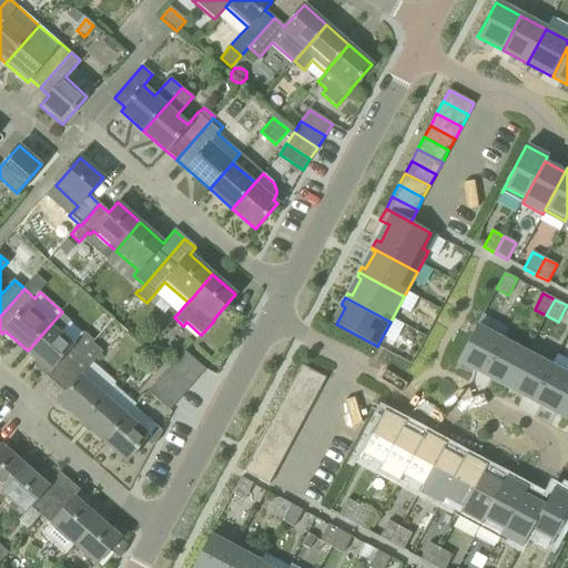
[(51,324),(28,351),(36,358),(33,361),(33,365),(42,374),(48,374),(46,375),(57,384),(92,344),(94,342),(84,333),(82,334),(68,322),(60,314),(51,324)]
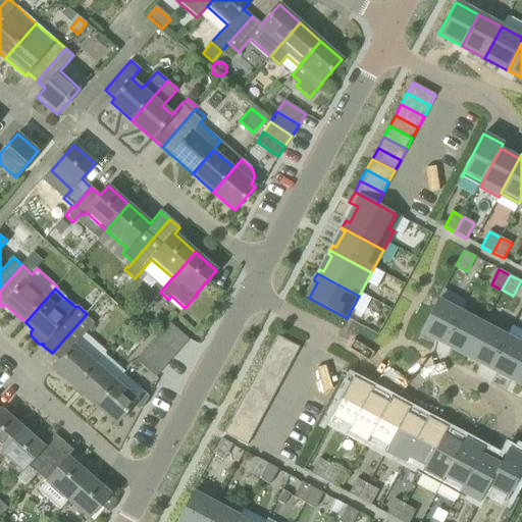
[(444,345),(461,312),(437,300),(420,331),(444,345)]
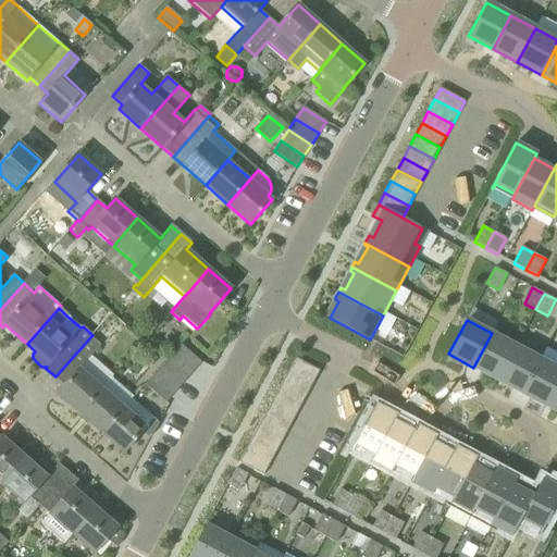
[(492,333),(473,368),(497,380),(516,346),(492,333)]
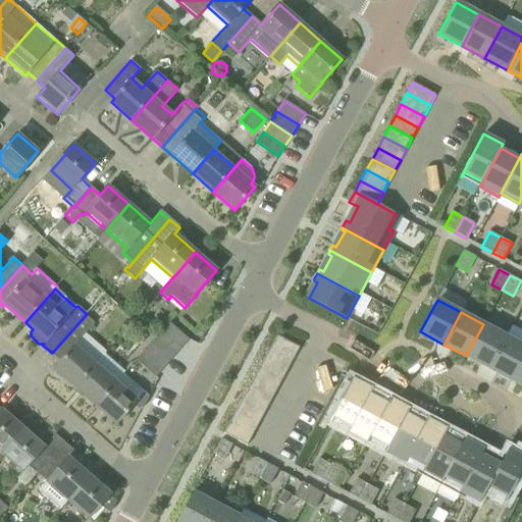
[(85,316),(52,353),(61,361),(54,369),(69,383),(75,387),(96,365),(105,354),(106,352),(86,333),(94,323),(93,323),(85,316)]
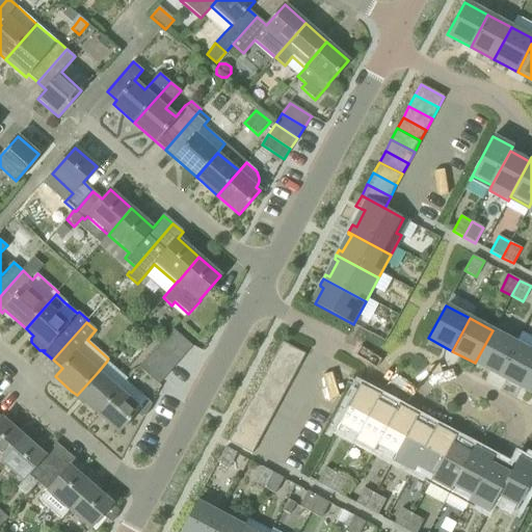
[(192,346),(173,328),(164,339),(184,355),(192,346)]
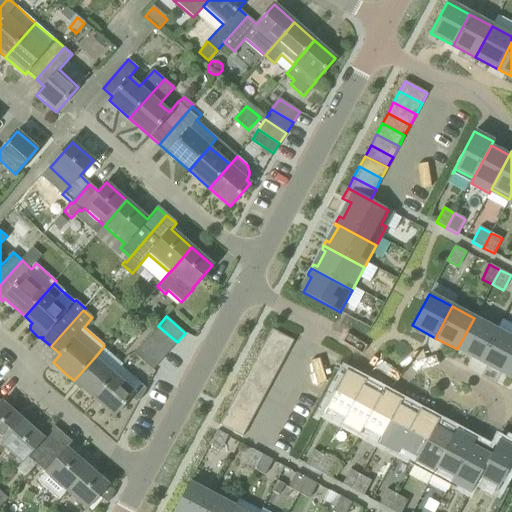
[(457,349),(479,361),(496,330),(474,318),(457,349)]
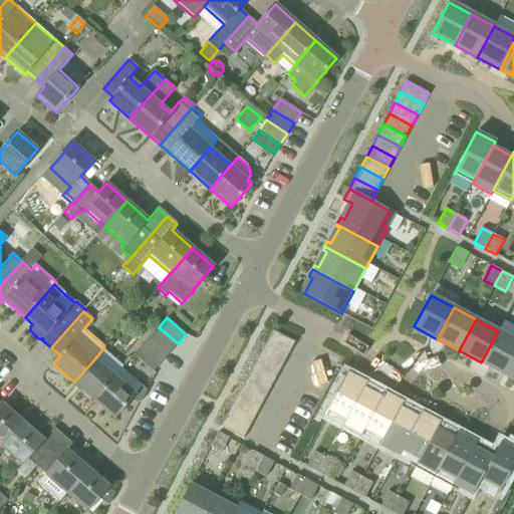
[(178,343),(159,327),(151,336),(169,353),(178,343)]
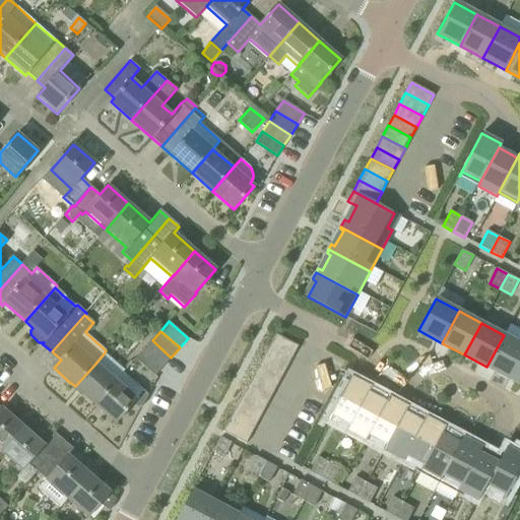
[(293,356),(299,346),(276,334),(270,345),(293,356)]
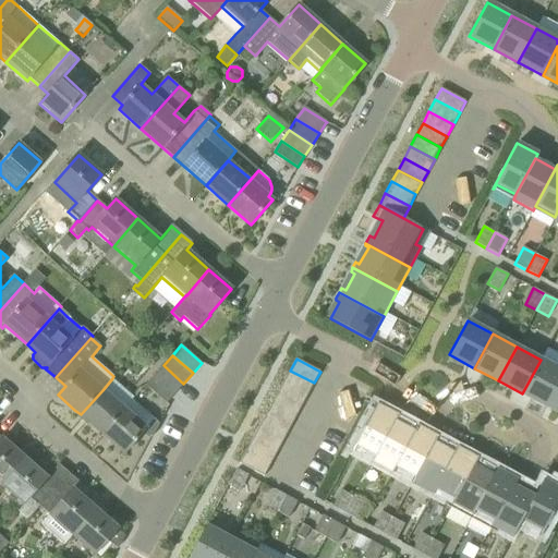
[(557,368),(541,360),(523,393),(547,407),(557,386),(557,368)]
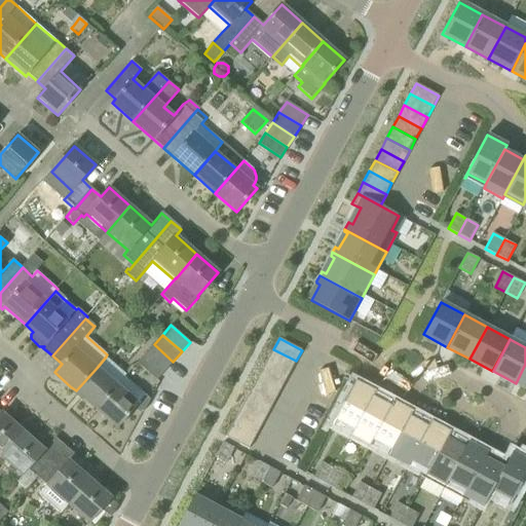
[(173,362),(154,344),(146,353),(165,371),(173,362)]
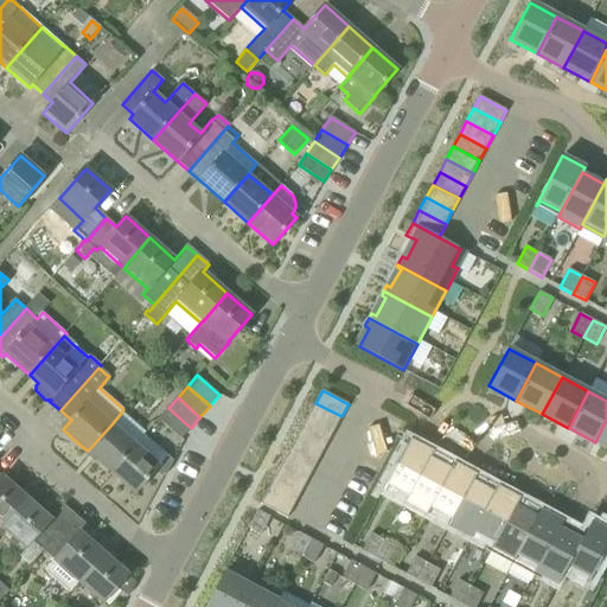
[(315,403),(308,415),(336,429),(342,416),(315,403)]
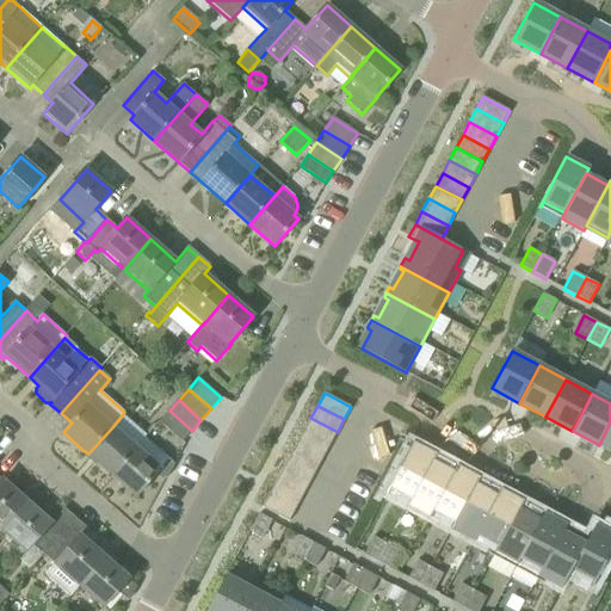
[(160,421),(181,442),(192,431),(170,411),(160,421)]
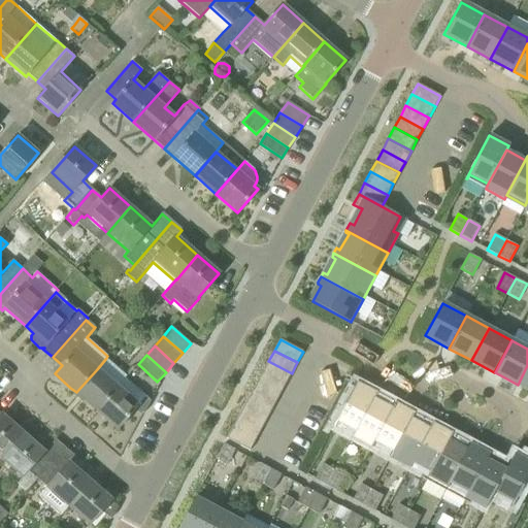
[(268,361),(263,372),(286,385),(292,373),(268,361)]
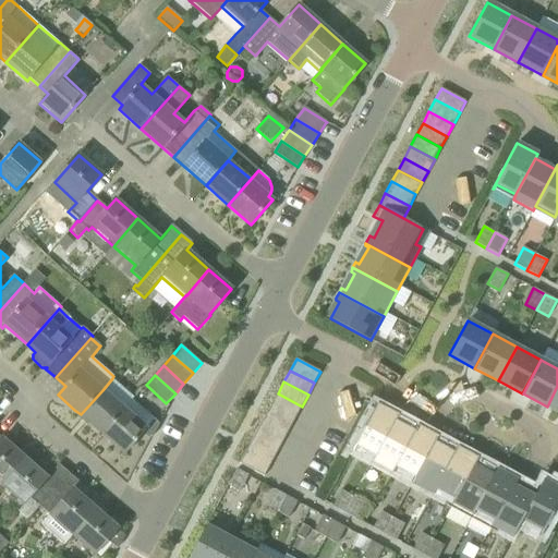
[(557,386),(547,407),(557,412),(557,386)]
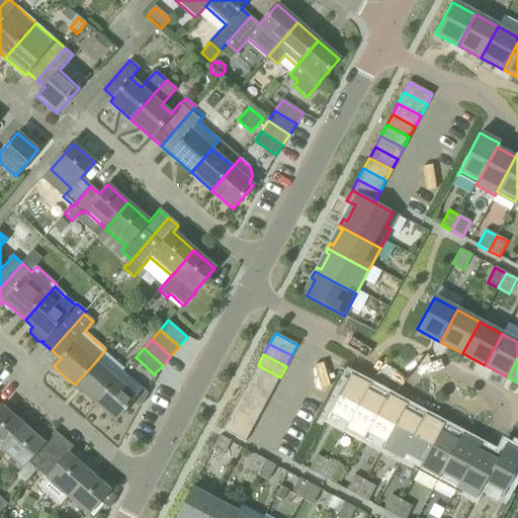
[(75,384),(95,403),(115,379),(95,362),(75,384)]
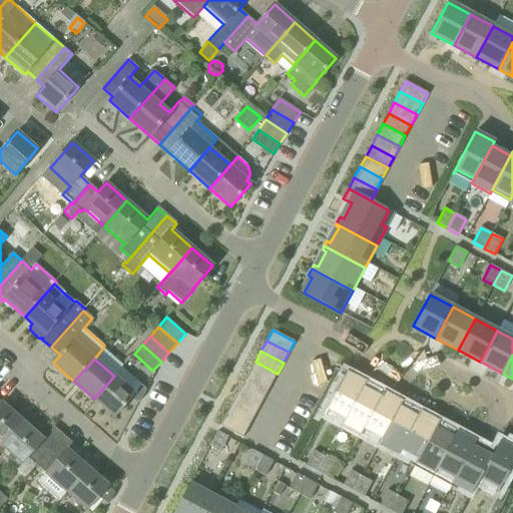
[(255,362),(249,373),(272,385),(278,374),(255,362)]
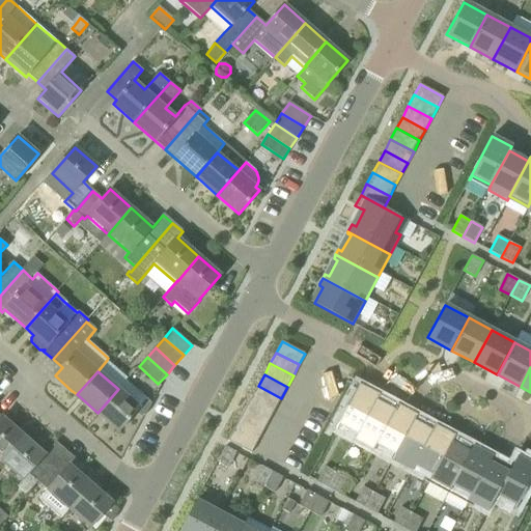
[(258,386),(252,396),(275,409),(281,398),(258,386)]
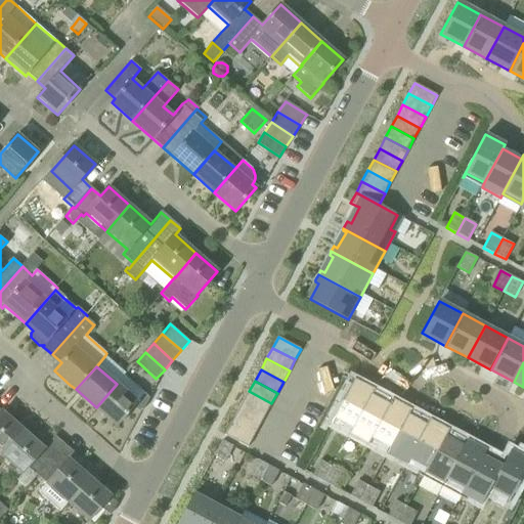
[(353,381),(331,423),(332,424),(334,420),(352,429),(369,395),(373,391),(353,381)]
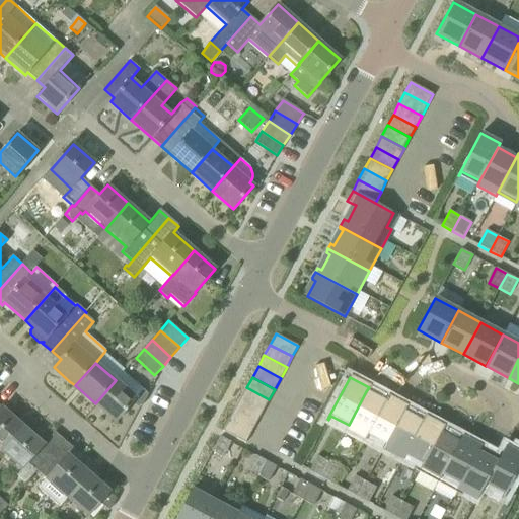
[(149,394),(144,390),(137,398),(116,380),(95,403),(116,422),(134,401),(142,406),(149,394)]
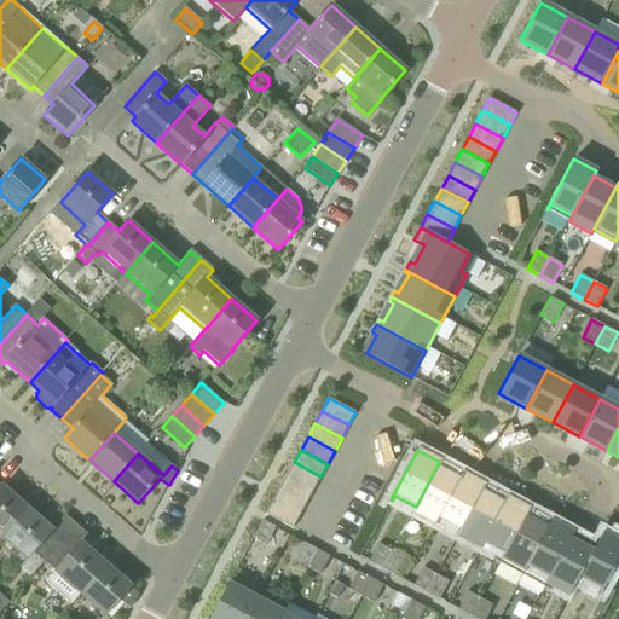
[(294,462),(287,475),(314,490),(320,476),(294,462)]
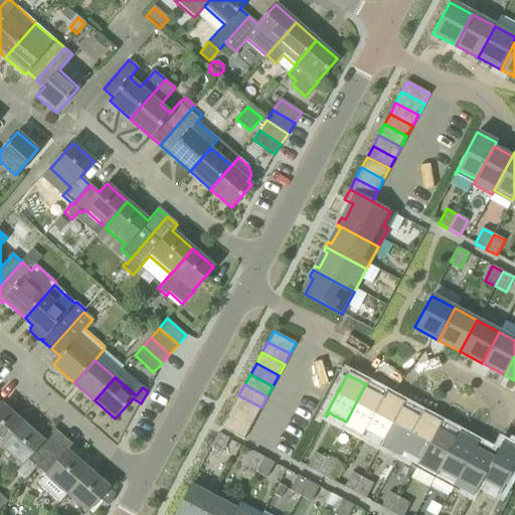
[(346,421),(344,425),(362,436),(364,432),(382,398),(363,388),(346,421)]
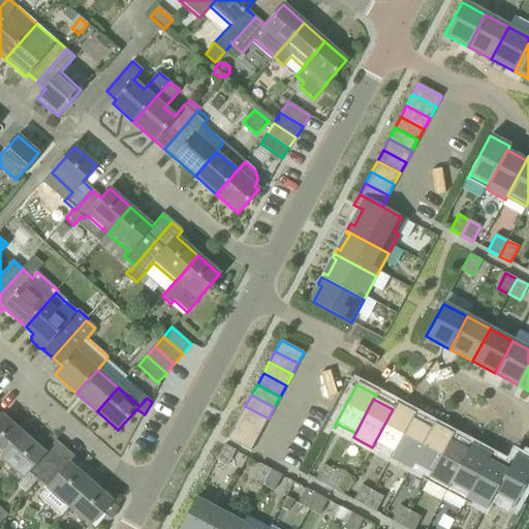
[(393,409),(374,443),(394,454),(411,419),(414,415),(395,405),(393,409)]
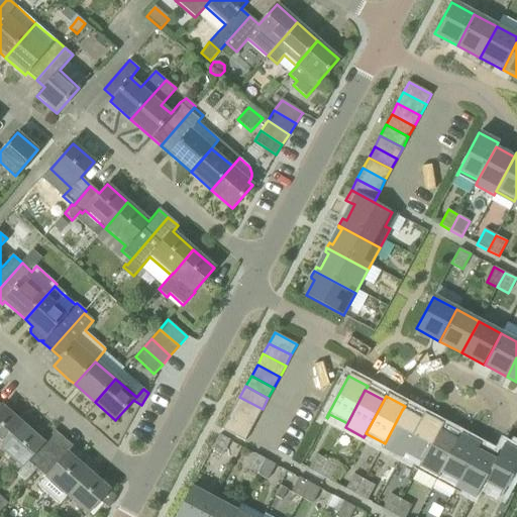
[(239,397),(234,408),(256,420),(263,409),(239,397)]
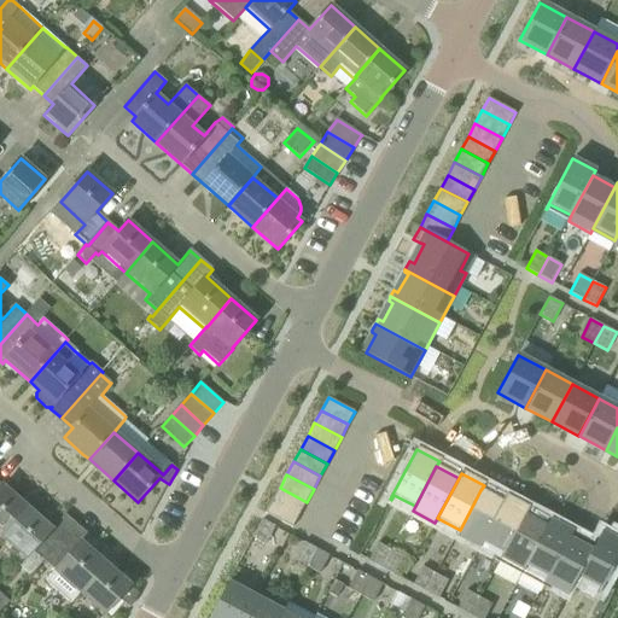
[(0,537),(27,507),(3,485),(0,483),(0,537)]
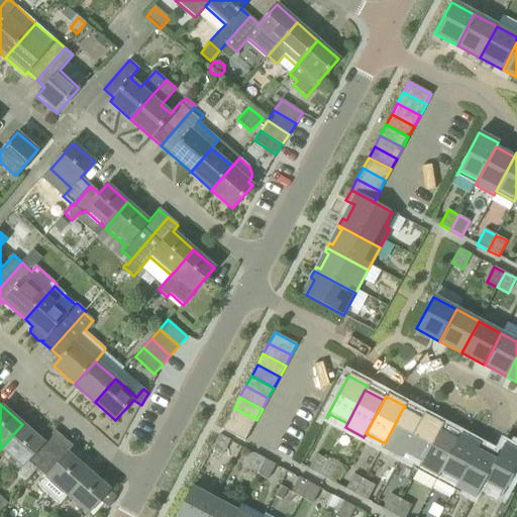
[(234,408),(228,419),(250,430),(256,420),(234,408)]
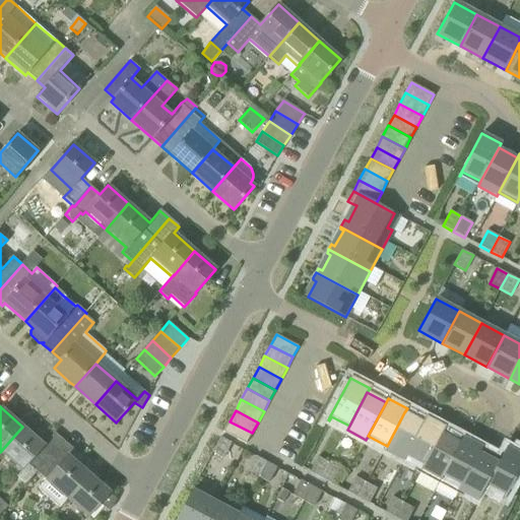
[(387,446),(385,450),(403,460),(405,456),(424,423),(404,412),(387,446)]
